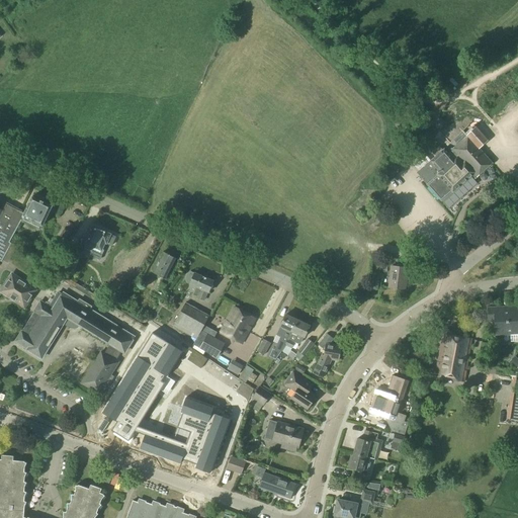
[(478,150),(479,149),(487,141),(475,127),(465,136),(467,138),(478,150)]
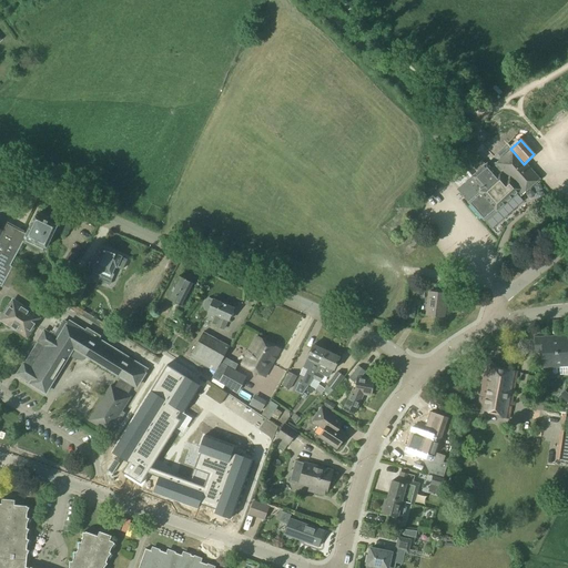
[(497,165),(496,165),(492,170),(487,164),(485,166),(482,162),(475,168),(478,172),(457,190),(468,203),(467,203),(469,206),(470,205),(483,221),(484,220),(495,210),(496,211),(515,194),(519,199),(524,195),(523,194),(538,181),(539,181),(539,180),(526,164),(525,163),(524,164),(513,151),(496,164),(497,165)]
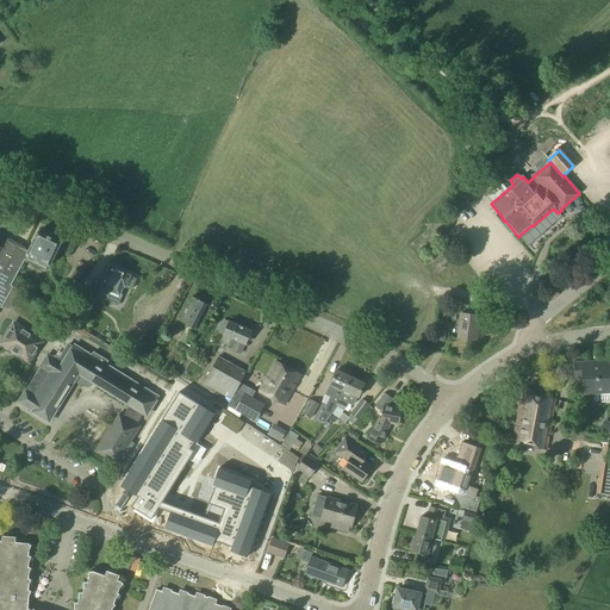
[(461,174),(454,180),(467,195),(475,188),(461,174)]
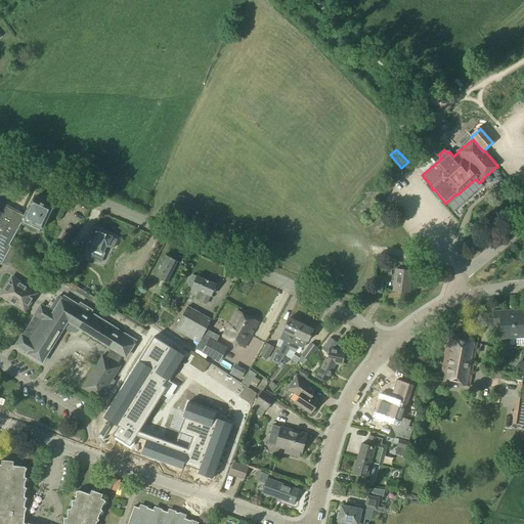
[(387,168),(378,175),(385,184),(394,175),(387,168)]
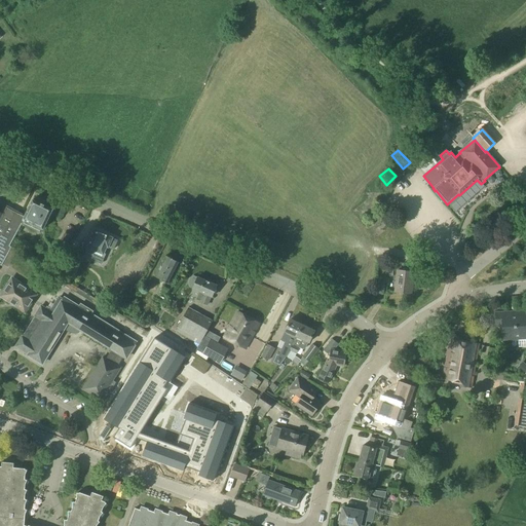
[(21,224),(22,224),(40,233),(41,229),(42,229),(51,210),(32,200),(24,217),(21,224)]
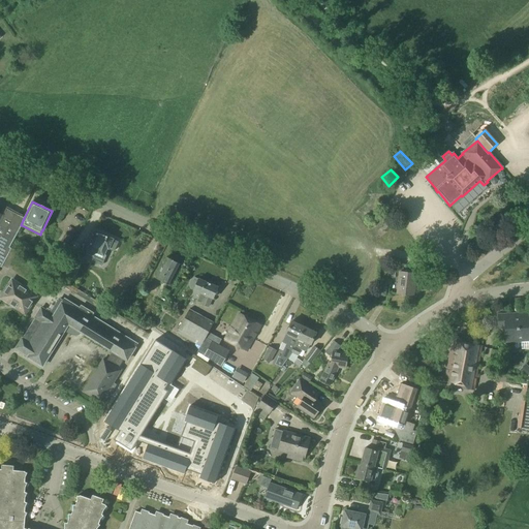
[(0,267),(2,268),(8,255),(11,249),(9,248),(20,228),(22,225),(21,225),(24,218),(7,209),(3,216),(6,217),(4,222),(0,228),(0,267)]
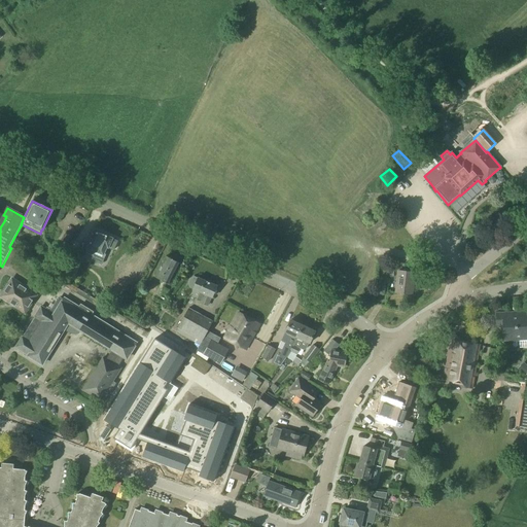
[(85,254),(84,256),(94,260),(95,257),(97,252),(103,254),(106,247),(108,248),(113,250),(117,241),(112,239),(94,230),(90,239),(91,240),(88,248),(85,254)]
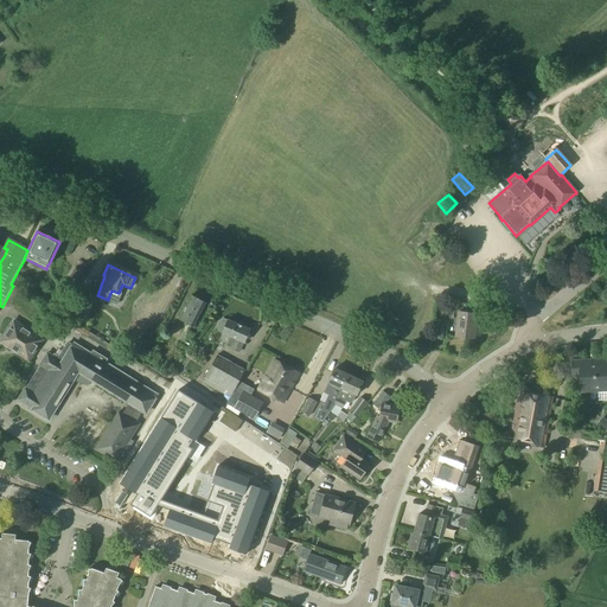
[(13,286),(10,293),(20,299),(24,293),(13,286)]
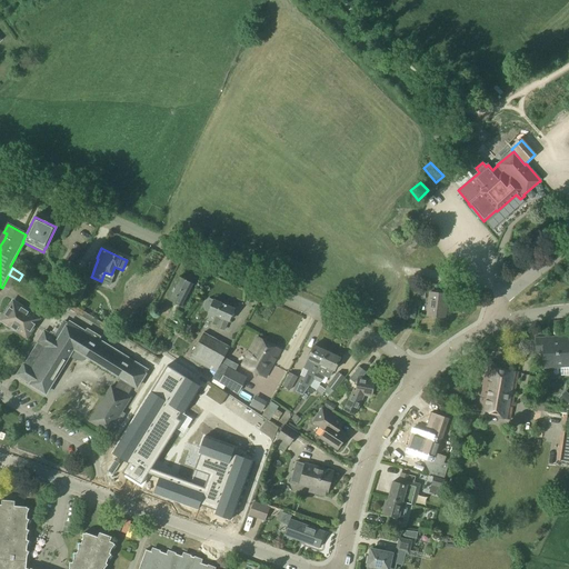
[(73,285),(80,288),(86,273),(79,271),(73,285)]
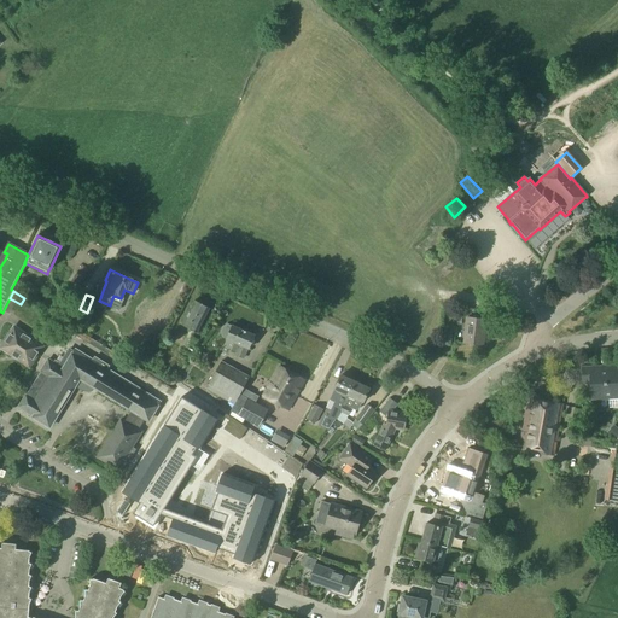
[(181,325),(197,332),(209,308),(193,301),(181,325)]
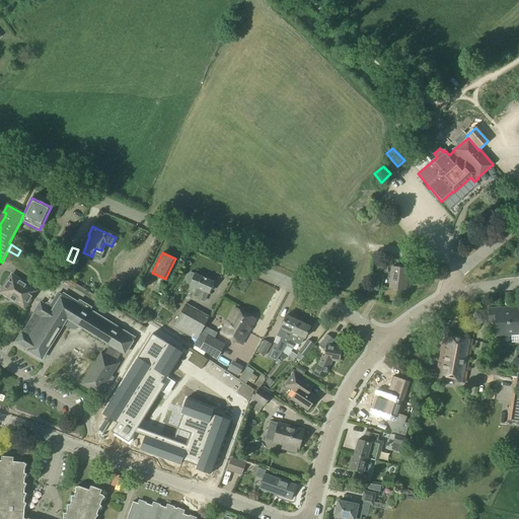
[(388,288),(405,290),(406,276),(409,277),(410,269),(391,267),(388,288)]
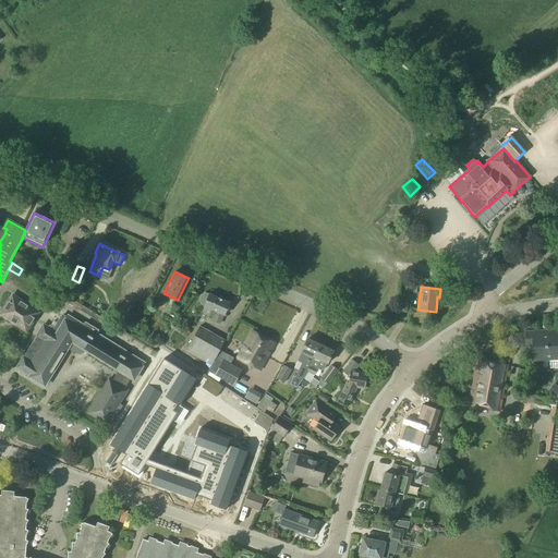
[(219,324),(223,315),(225,315),(230,303),(208,293),(208,294),(205,293),(201,294),(198,301),(199,305),(211,310),(216,312),(213,320),(219,324)]
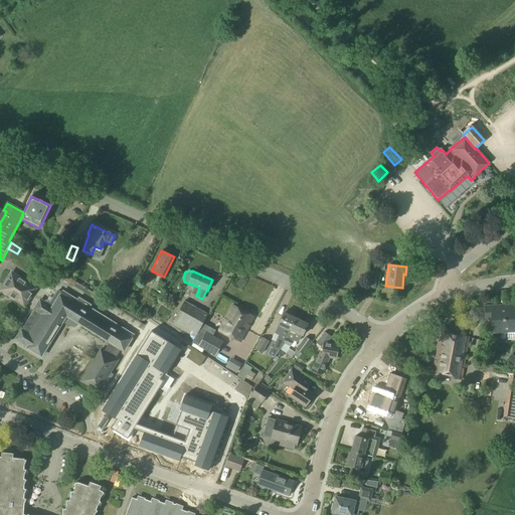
[(1,290),(9,295),(10,294),(16,298),(15,299),(24,305),(34,288),(11,274),(1,290)]
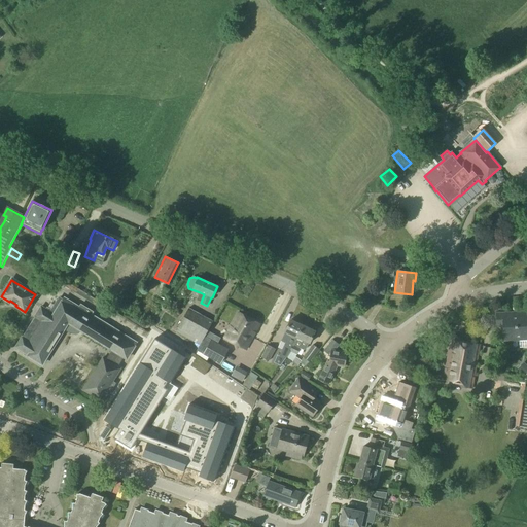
[(376,281),(375,294),(384,296),(386,282),(376,281)]
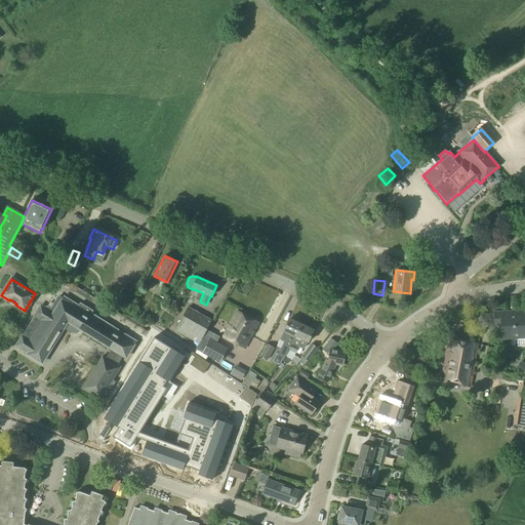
[(166,295),(169,290),(162,286),(159,291),(166,295)]
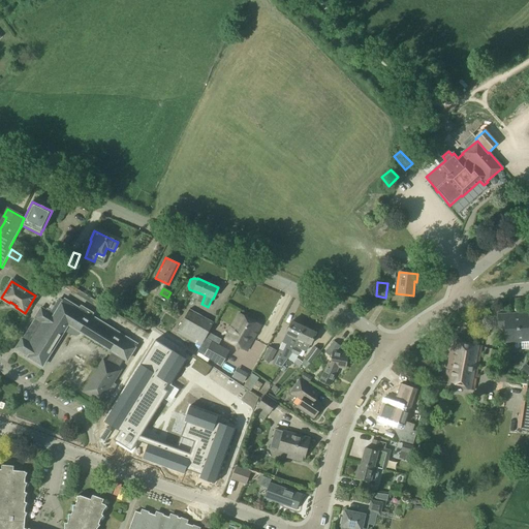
[(42,366),(63,332),(68,335),(69,335),(72,336),(74,336),(76,336),(79,336),(82,332),(115,352),(109,362),(104,360),(85,392),(102,403),(122,370),(119,369),(125,359),(127,360),(137,343),(92,315),(93,313),(81,306),(80,308),(65,299),(58,310),(54,307),(52,311),(48,309),(47,311),(40,307),(35,317),(36,318),(23,339),(22,338),(16,348),(29,356),(28,356),(42,366)]
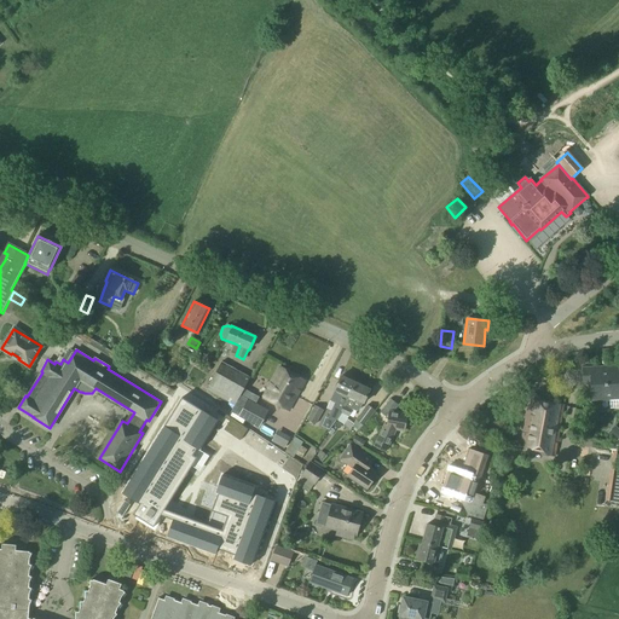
[(224,359),(235,364),(237,357),(226,353),(224,359)]
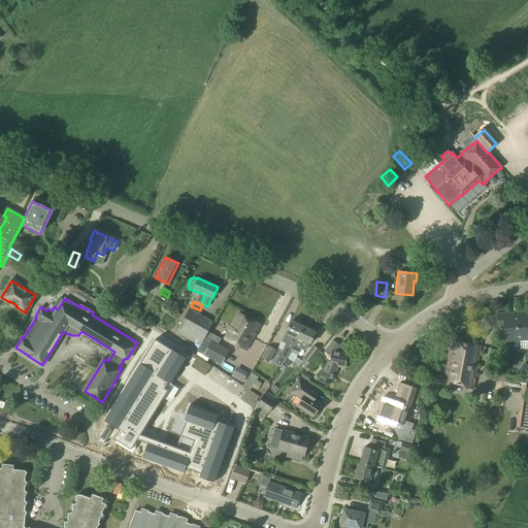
[(193,342),(200,347),(204,338),(213,322),(189,308),(175,333),(193,342)]
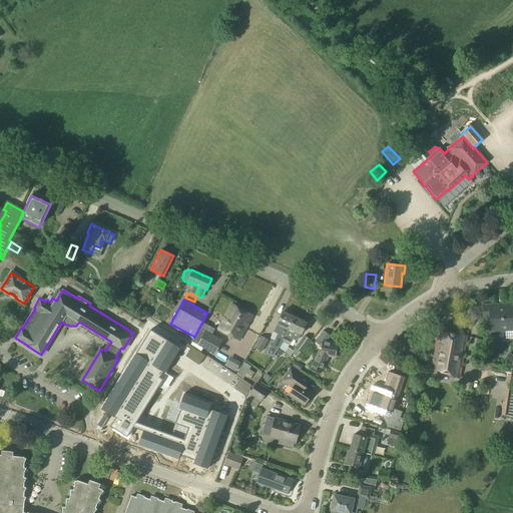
[(504,332),(512,331),(512,303),(482,305),(483,319),(489,319),(490,332),(504,332)]
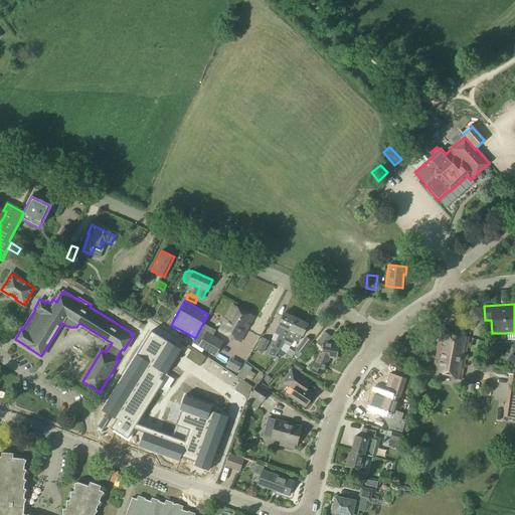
[(219,330),(227,334),(239,341),(253,317),(233,305),(224,321),(219,330)]
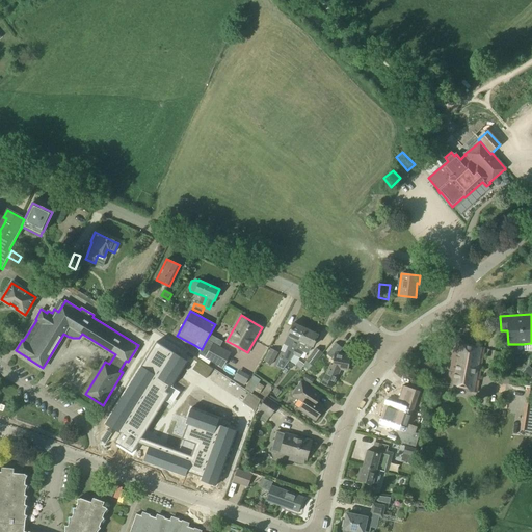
[(126,321),(142,331),(144,329),(127,318),(126,321)]
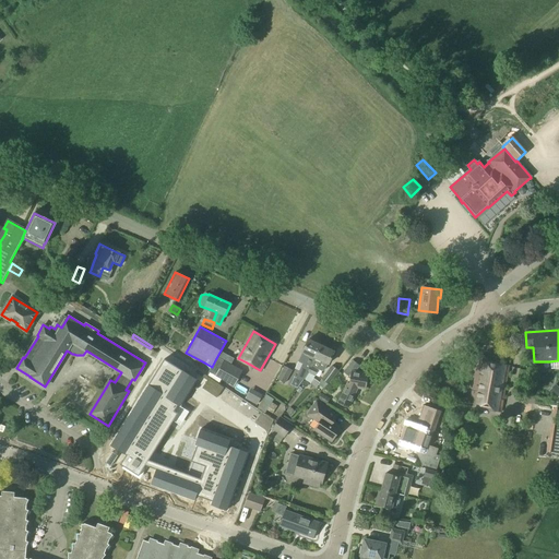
[(313,360),(320,345),(308,340),(302,353),(298,361),(302,363),(296,378),(302,381),(304,379),(308,373),(309,370),(311,366),(313,360)]
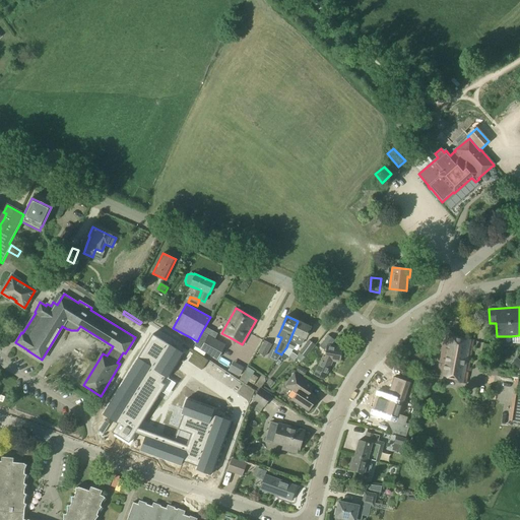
[(286,347),(282,352),(288,356),(293,350),(296,344),(299,345),(303,344),(311,327),(298,321),(291,335),(289,340),(287,344),(286,347)]
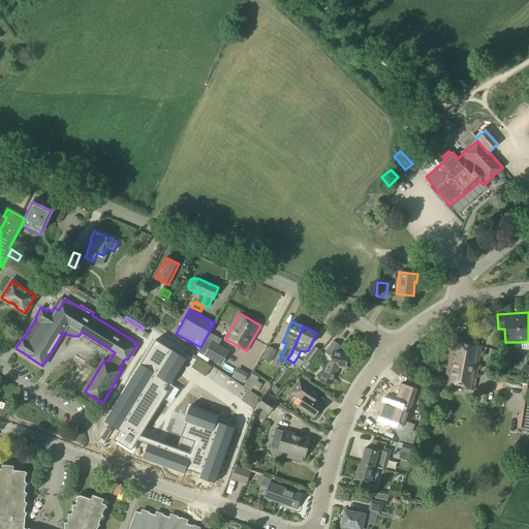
[(200,347),(196,353),(220,367),(228,351),(205,339),(200,347)]
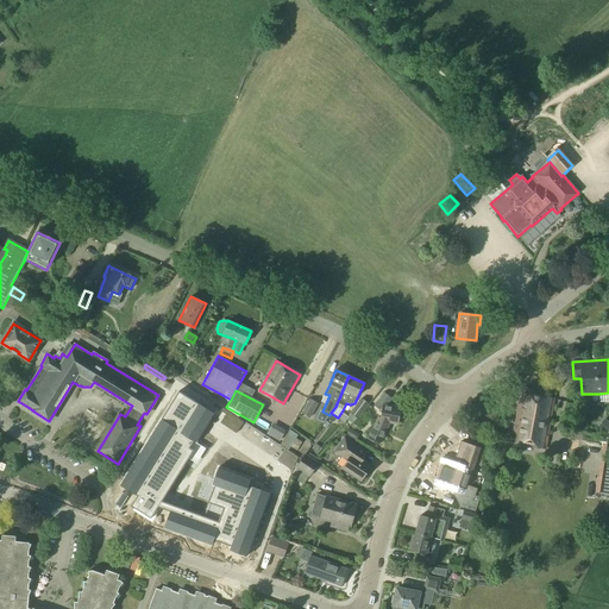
[(378,444),(389,422),(397,424),(400,408),(387,406),(391,399),(383,393),(374,406),(382,412),(381,418),(378,418),(368,439),(378,444)]
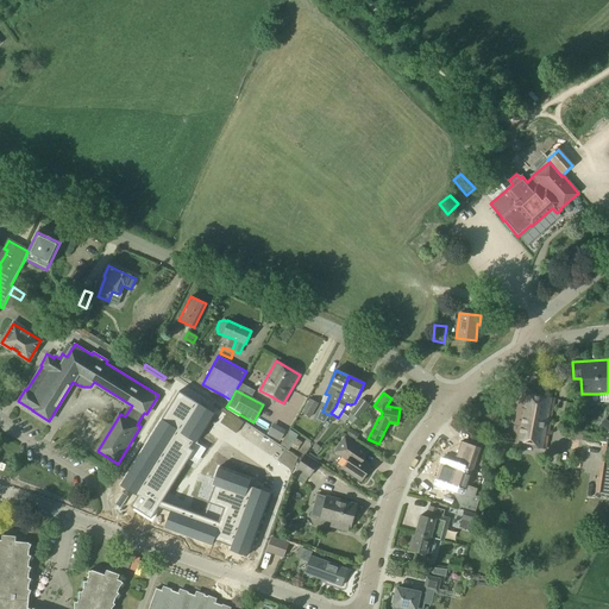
[(510,443),(545,449),(553,399),(520,393),(510,443)]
